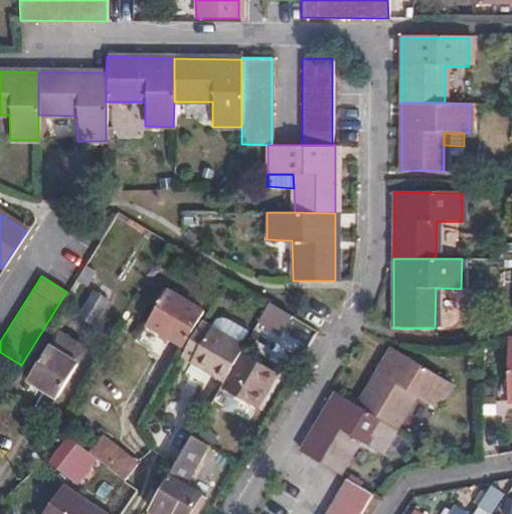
[(206,307),(171,285),(150,322),(184,342),(206,307)]
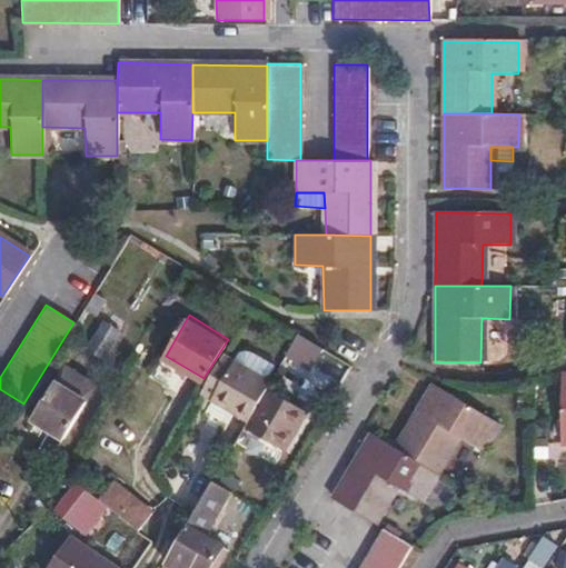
[(119,330),(102,320),(86,347),(101,359),(119,330)]
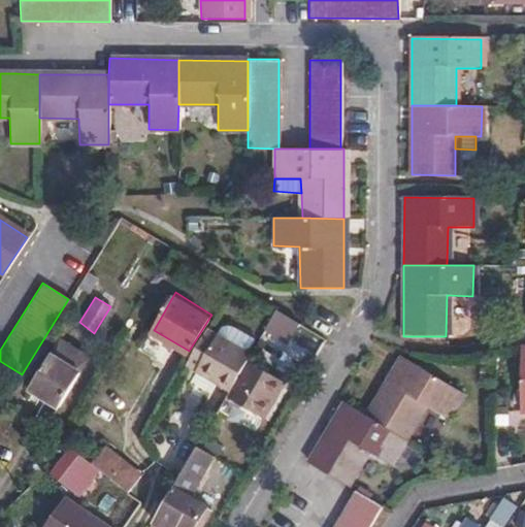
[(286,346),(298,325),(275,310),(263,332),(286,346)]
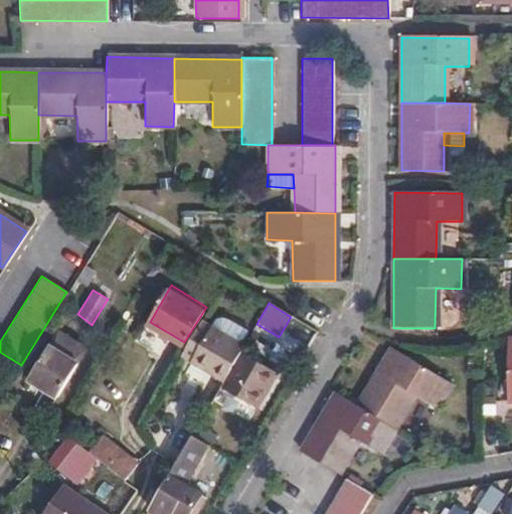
[(238,354),(250,335),(216,316),(191,361),(224,379),(238,354)]
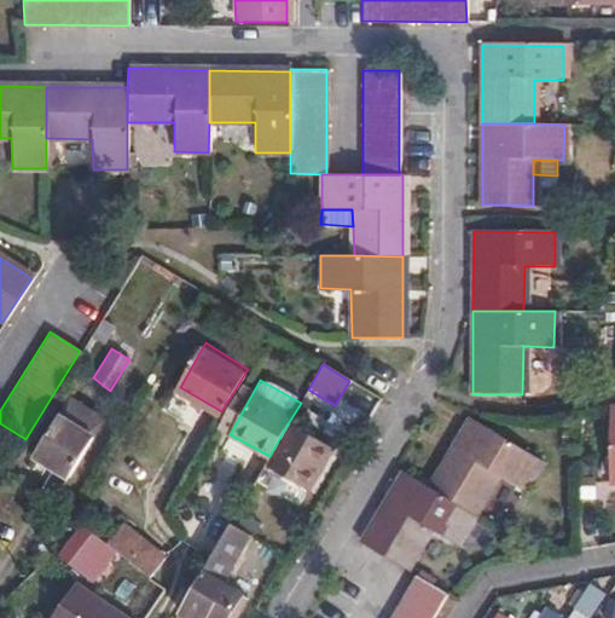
[(93,435),(59,414),(35,451),(69,473),(93,435)]
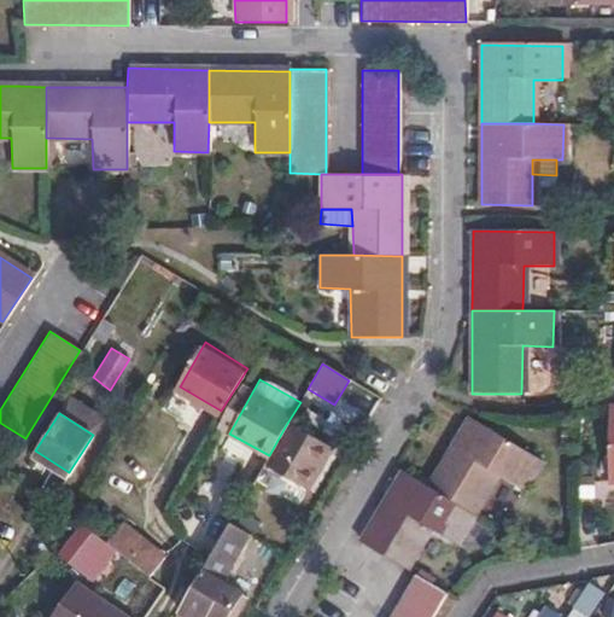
[(469,419),(428,488),(473,514),(496,476),(521,490),(539,461),(469,419)]
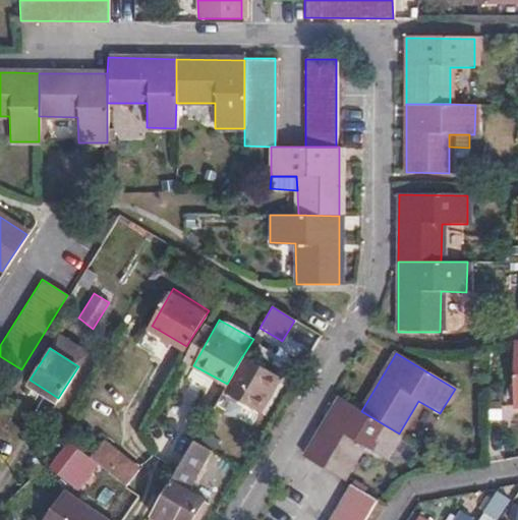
[(227,384),(221,394),(251,413),(260,399),(265,402),(277,381),(241,358),(227,384)]
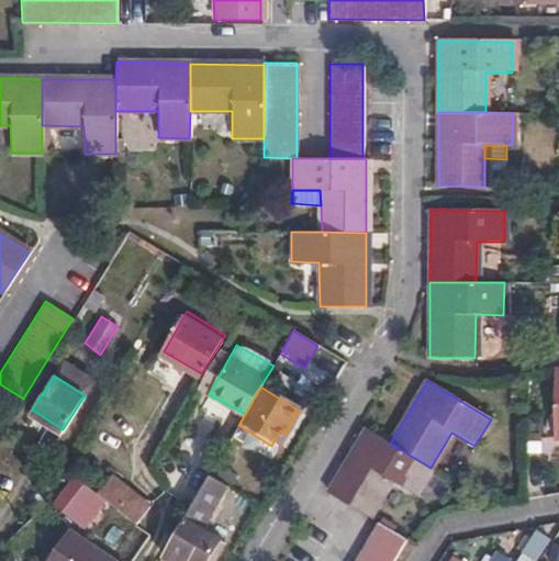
[(367,429),(327,492),(368,516),(390,480),(414,494),(431,468),(390,444),(367,429)]
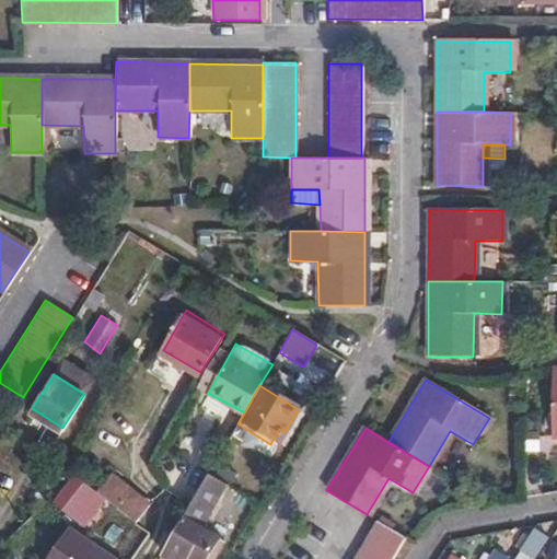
[(279,429),(270,444),(277,447),(285,432),(279,429)]
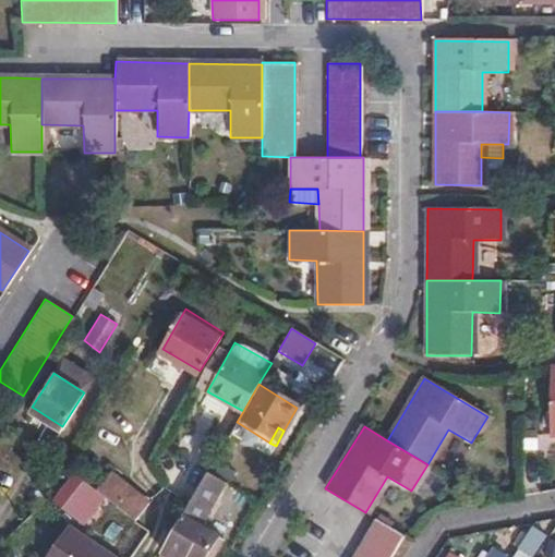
[(110,467),(95,484),(97,486),(106,493),(115,499),(130,482),(110,467)]
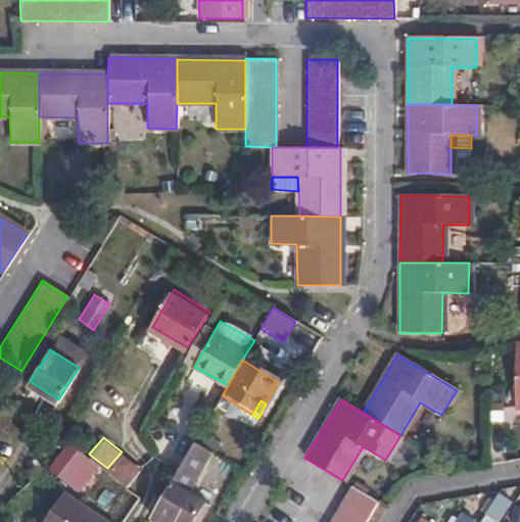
[(68,438),(66,440),(50,463),(73,480),(83,467),(91,456),(89,454),(68,438)]
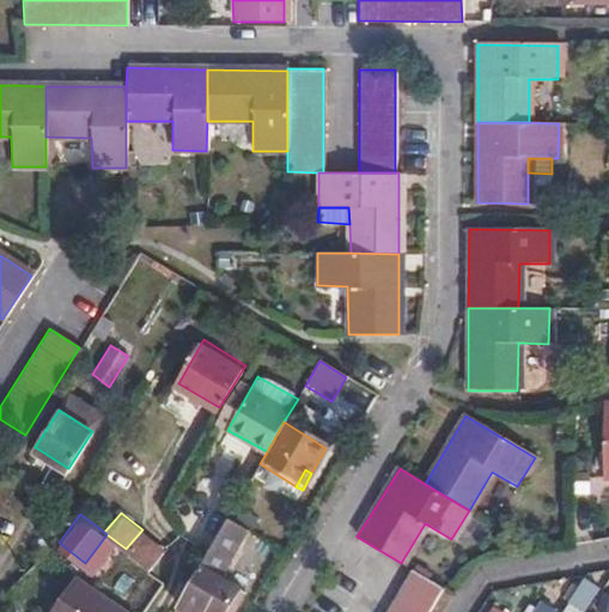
[(226,520),(177,603),(192,611),(207,611),(208,611),(211,611),(227,611),(233,605),(239,607),(249,593),(224,577),(250,534),(226,520)]
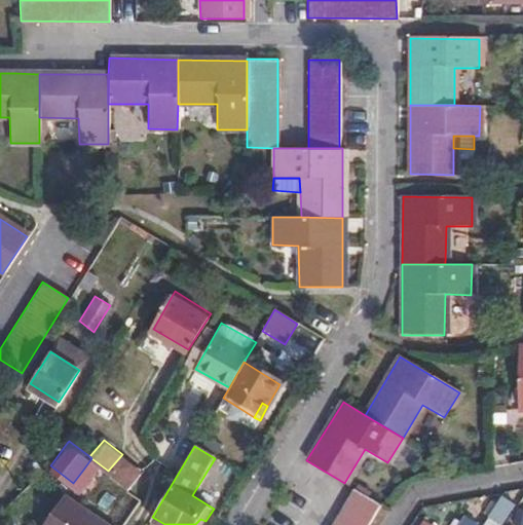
[(141,469),(122,454),(108,471),(114,476),(118,479),(127,486),(141,469)]
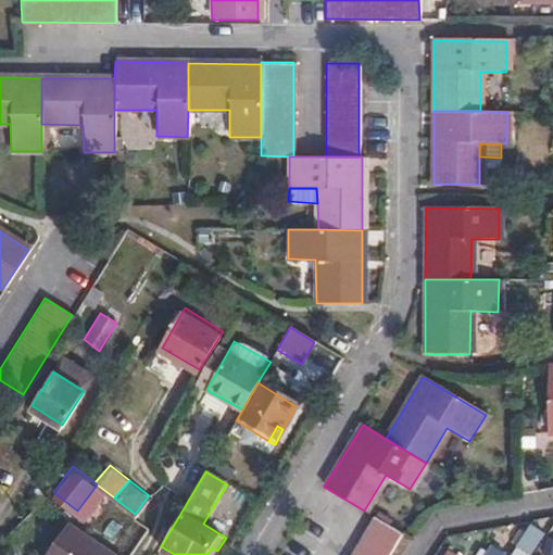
[(121,503),(114,497),(105,491),(99,497),(104,501),(100,506),(116,519),(125,506),(121,503)]
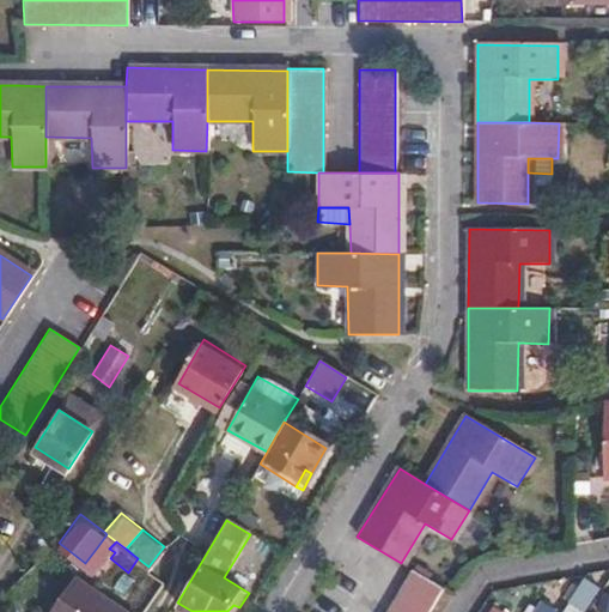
[(97,547),(85,563),(92,569),(104,553),(97,547)]
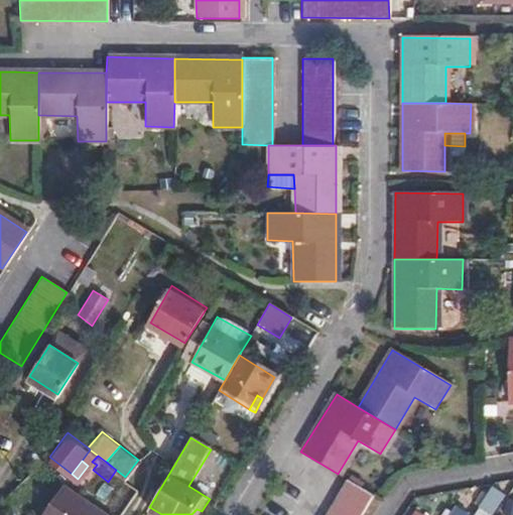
[(107,501),(121,512),(137,486),(126,478),(107,501)]
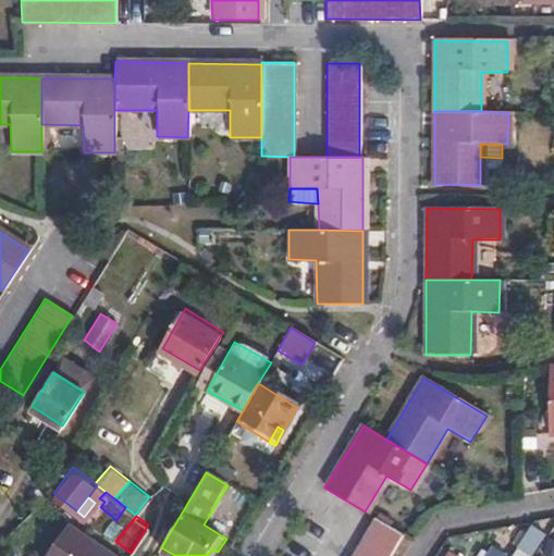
[(388,555),(402,534),(373,517),(349,555),(388,555)]
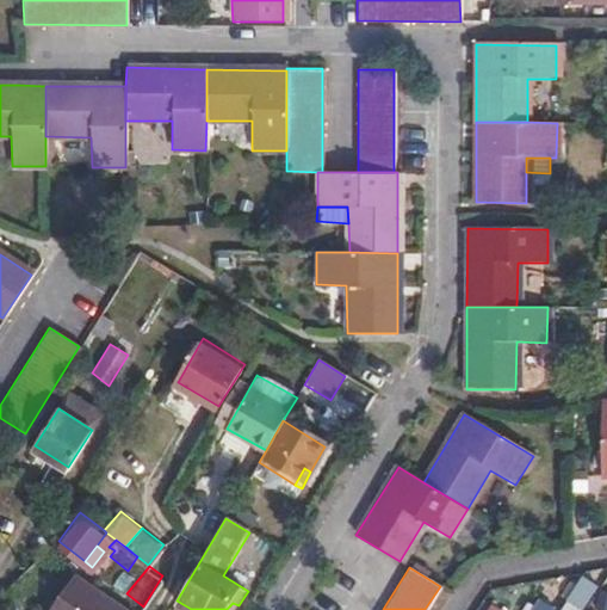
[(115,609),(67,580),(48,609),(115,609)]
